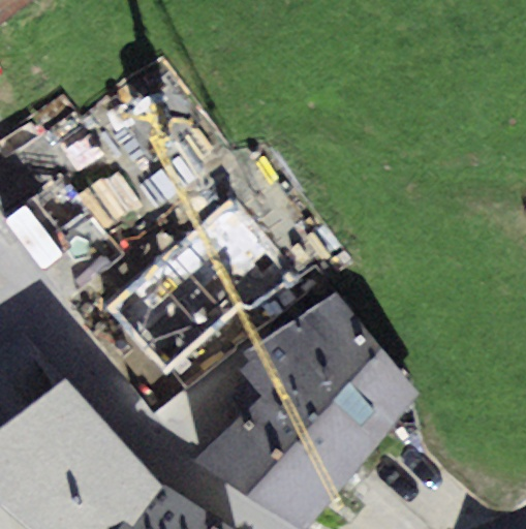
[(0,17),(22,0),(0,0),(0,17)]
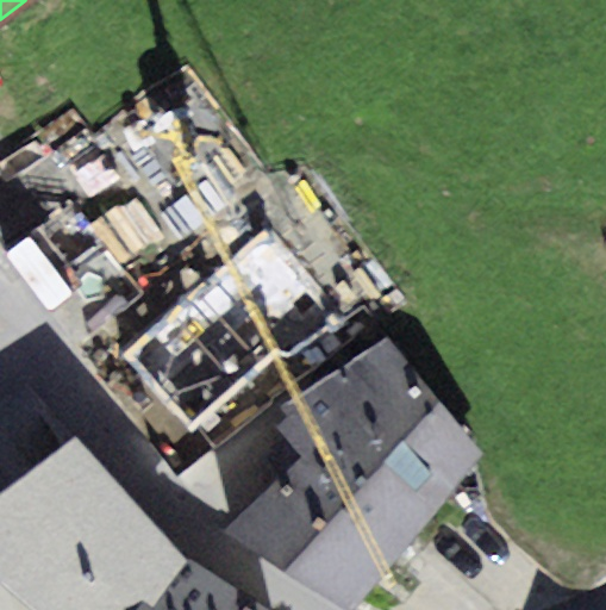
[(343,321),(366,302),(288,211),(122,353),(191,435),(277,361),(287,371),(344,322),(343,321)]
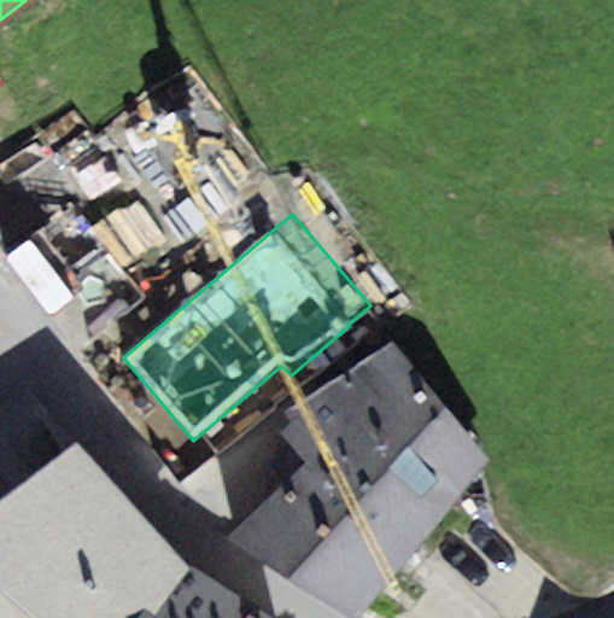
[(285,410),(292,420),(420,541),(487,460),(390,339),(285,410)]
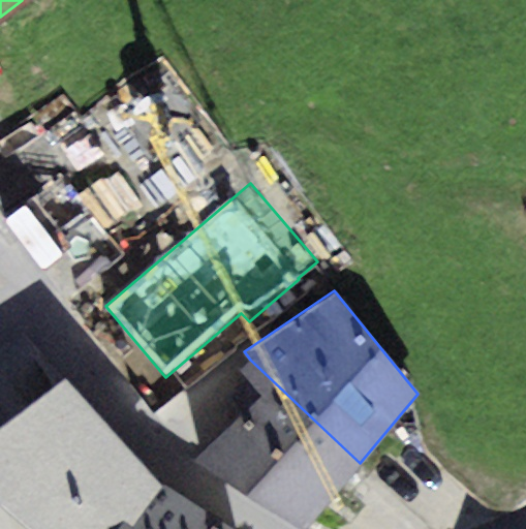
[(302,528),(306,528),(360,463),(250,360),(239,369),(245,376),(227,396),(238,417),(192,461),(302,528)]
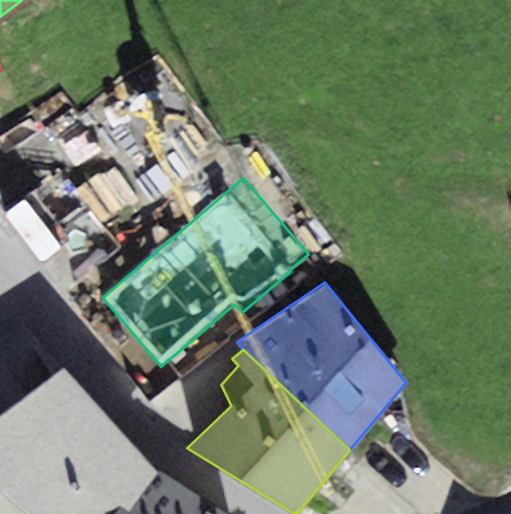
[(0,492),(26,513),(123,513),(158,470),(64,368),(0,416),(0,492)]
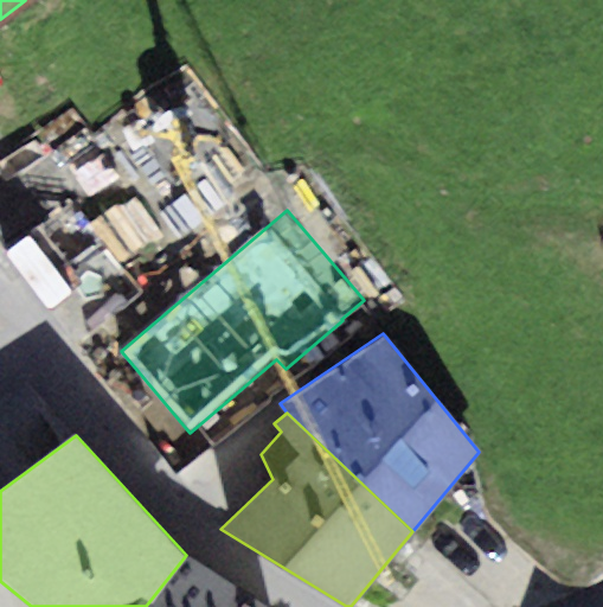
[(265,606),(186,555),(146,606),(265,606)]
